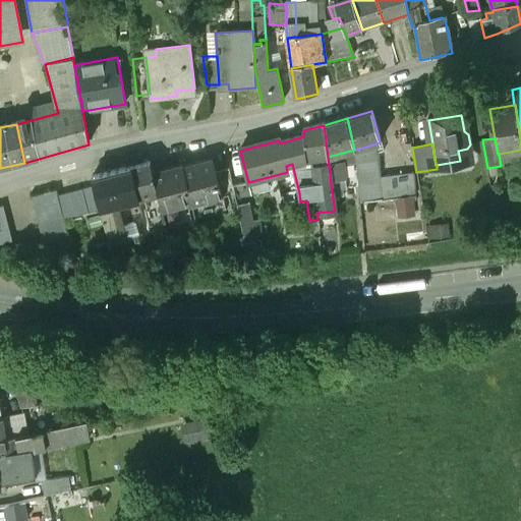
[(369,156),(363,148),(354,150),(357,175),(372,174),(369,156)]
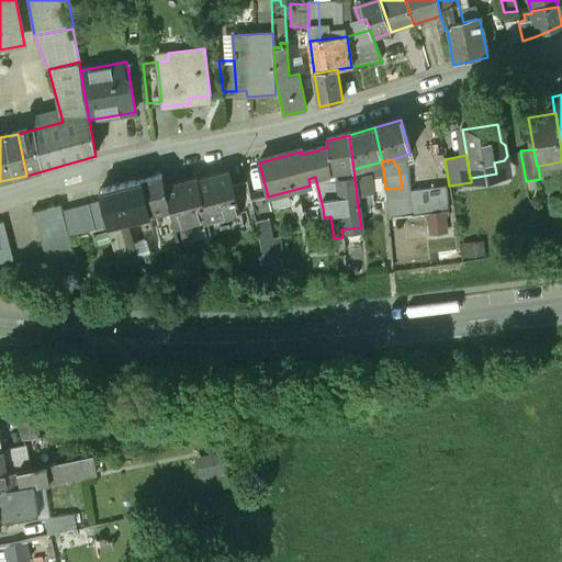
[(220,176),(197,181),(208,221),(209,223),(240,214),(239,210),(233,187),(231,179),(221,181),(220,176)]
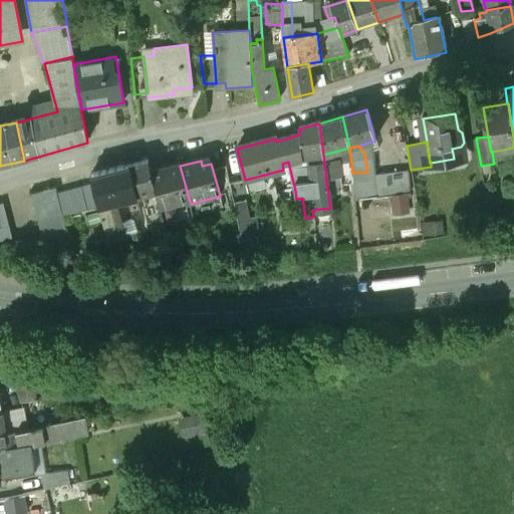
[(148,162),(129,166),(137,197),(156,192),(151,172),(148,162)]
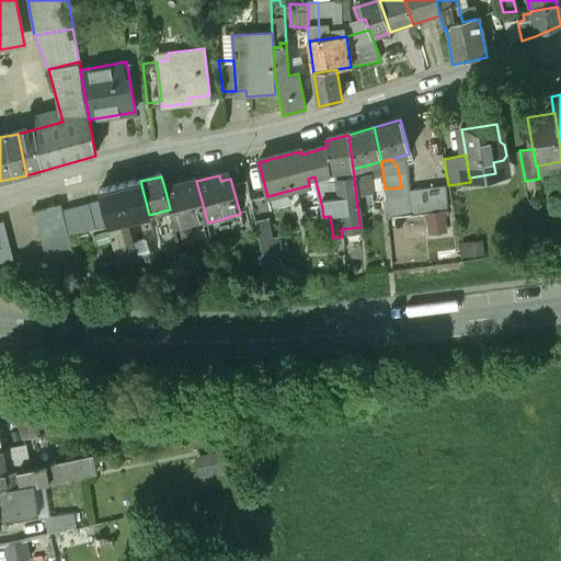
[(196,179),(164,187),(170,209),(173,222),(175,229),(207,220),(196,181),(196,179)]
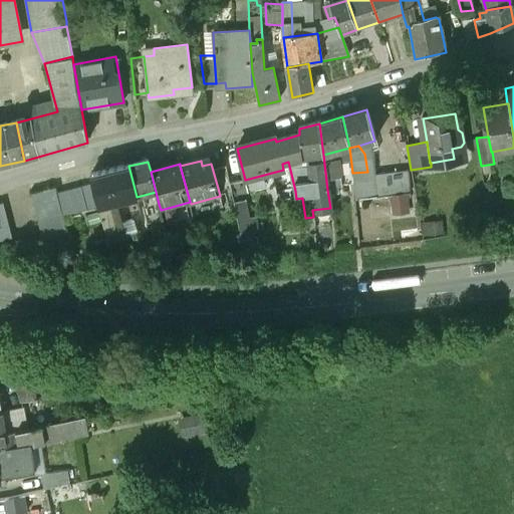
[(129,166),(91,176),(93,185),(99,207),(98,207),(98,208),(106,238),(123,235),(120,225),(114,222),(113,222),(108,204),(127,199),(137,197),(129,166)]
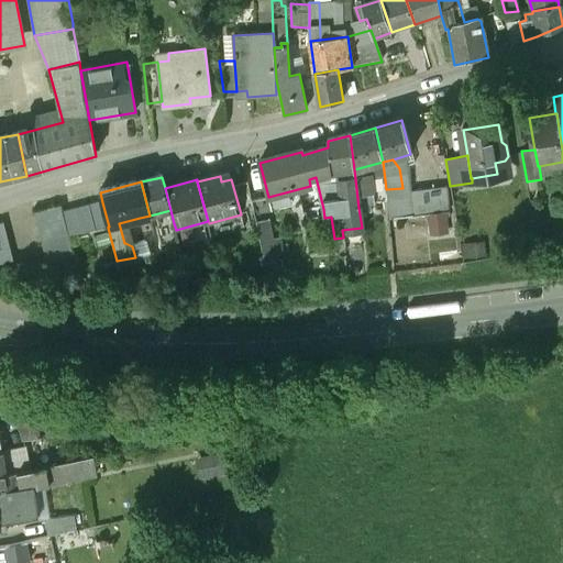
[(247,183),(233,187),(240,210),(252,206),(247,183)]
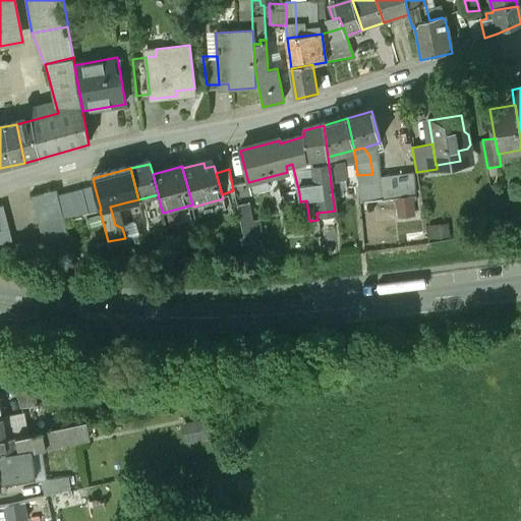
[(55,192),(32,197),(44,246),(67,240),(62,220),(100,211),(100,210),(101,210),(95,187),(57,197),(55,192)]
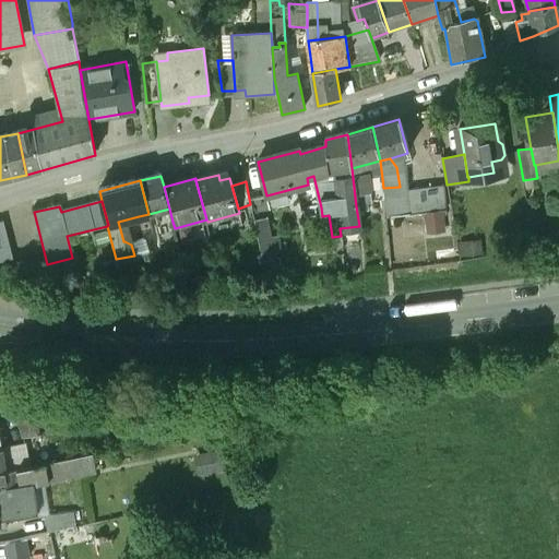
[(428,211),(430,233),(451,230),(448,207),(428,211)]
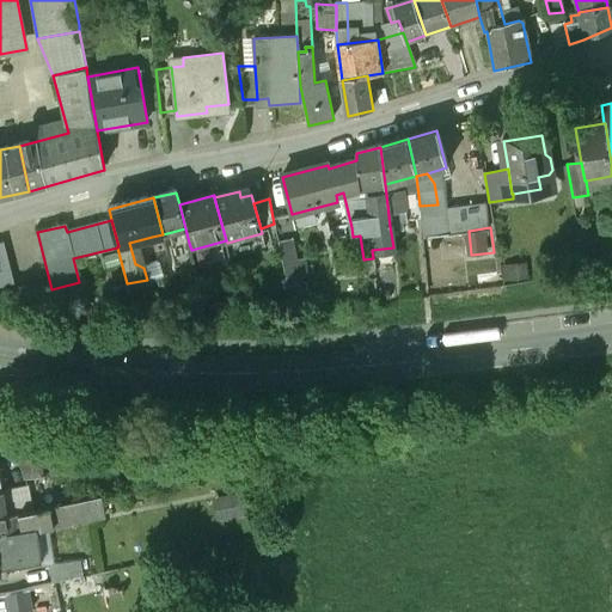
[(293,231),(276,233),(283,267),(305,263),(303,248),(297,249),(293,231)]
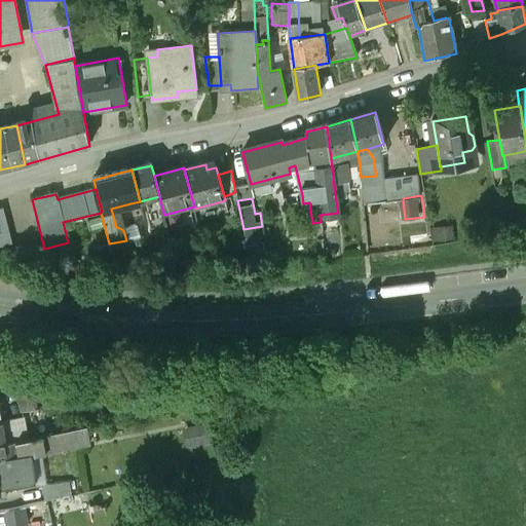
[(140,201),(130,203),(136,226),(123,230),(126,240),(137,238),(139,245),(148,238),(140,201)]
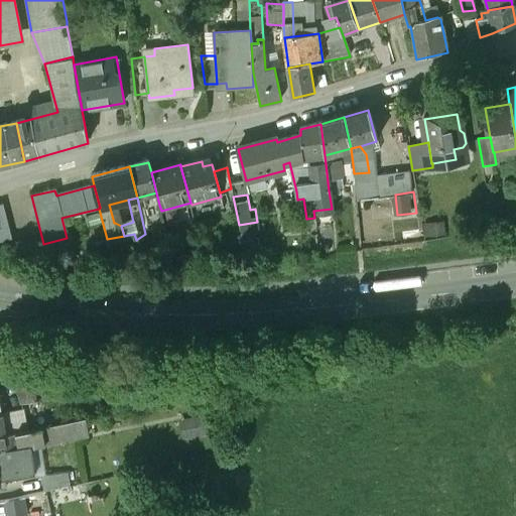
[(159,205),(143,210),(147,226),(163,222),(161,211),(159,205)]
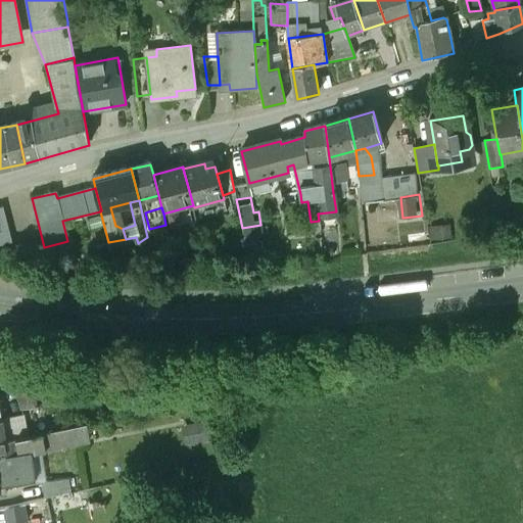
[(0,246),(12,244),(3,208),(0,208),(0,246)]
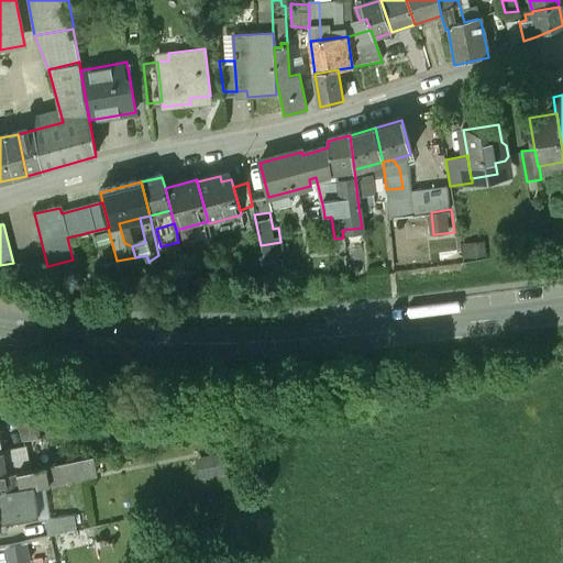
[(34,409),(15,412),(23,439),(42,437),(34,409)]
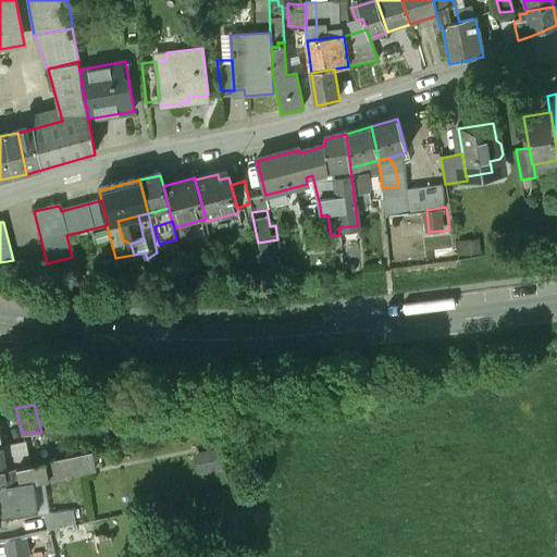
[(1,446),(0,445),(0,483),(20,481),(17,466),(4,469),(1,446)]
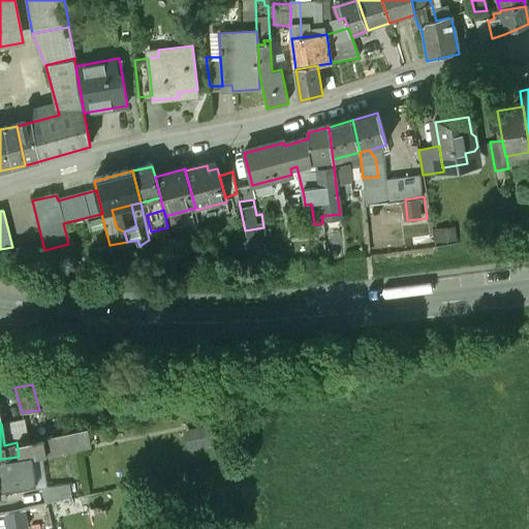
[(190,423),(190,443),(222,444),(222,423),(190,423)]
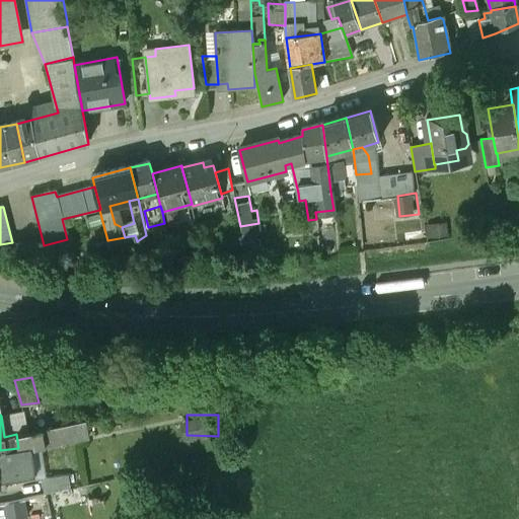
[(83,420),(43,428),(46,444),(87,437),(83,420)]
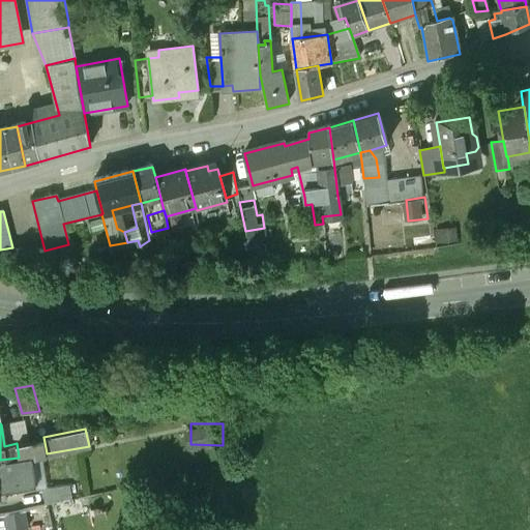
[(0,460),(0,498),(7,498),(5,484),(36,479),(32,457),(47,453),(43,437),(17,443),(19,458),(0,460)]
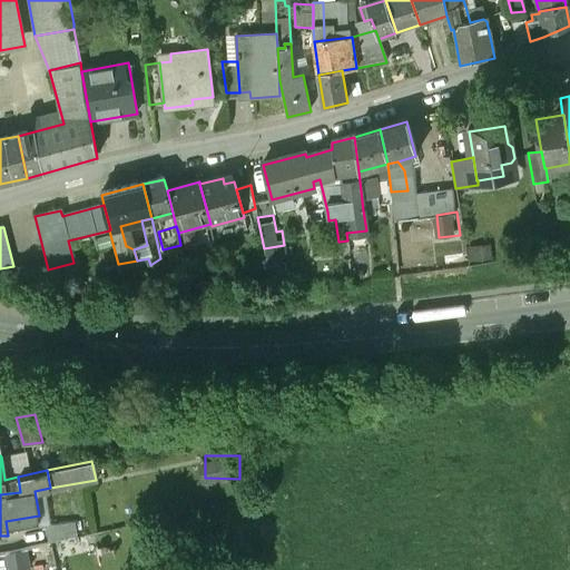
[(75,519),(46,523),(48,541),(77,534),(75,519)]
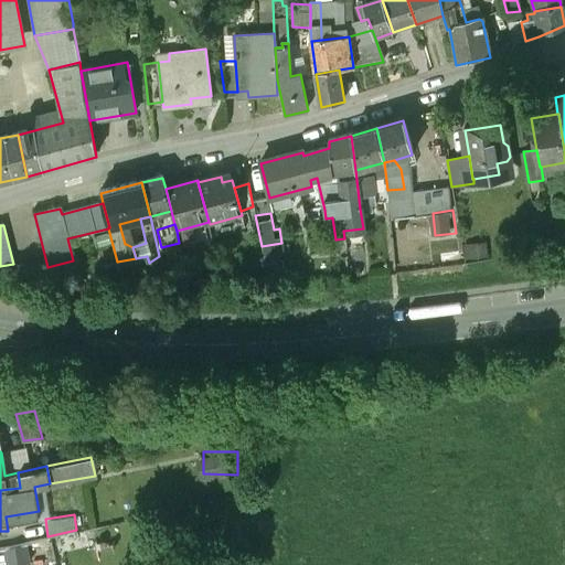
[(22,542),(8,545),(10,564),(28,561),(22,542)]
